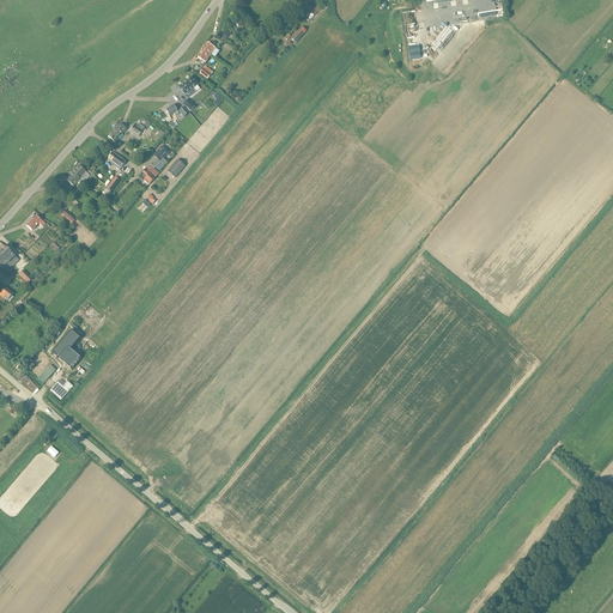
[(310,6),(315,0),(307,0),(302,5),(313,17),(321,7),(319,8),(316,6),(313,10),(310,6)]
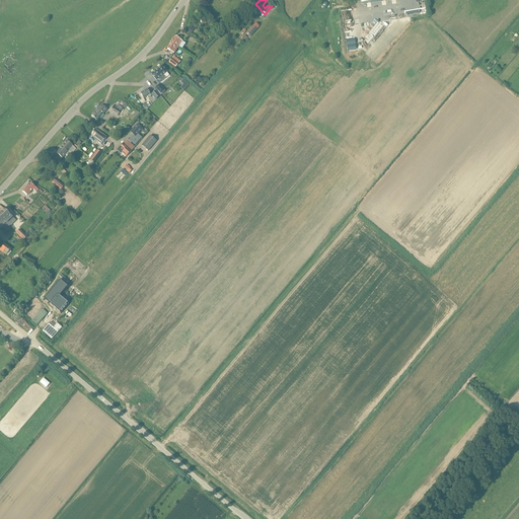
[(190,25),(186,30),(191,34),(195,29),(190,25)]
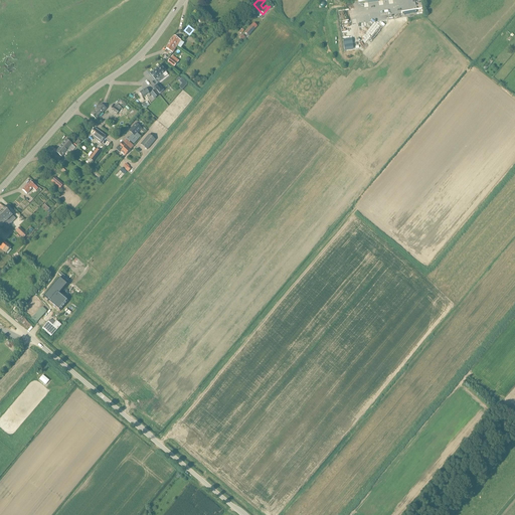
[(244,33),(248,36),(255,29),(251,25),(244,33)]
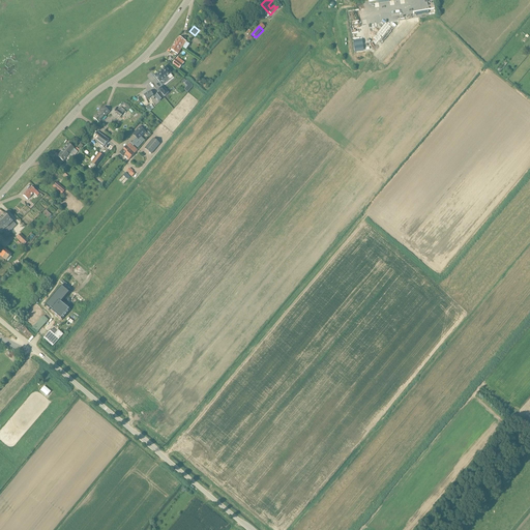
[(179,37),(175,43),(182,49),(186,42),(179,37)]
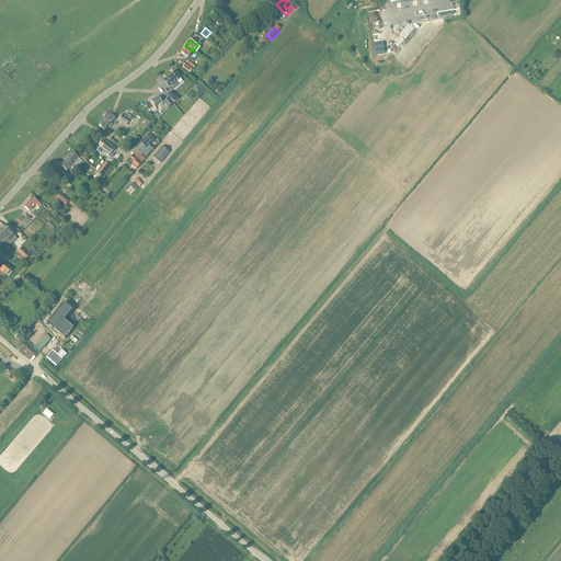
[(189,58),(193,52),(185,46),(181,53),(189,58)]
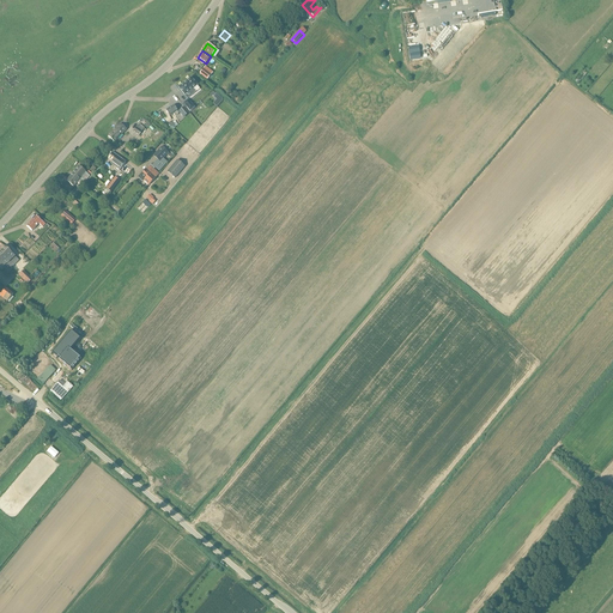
[(204,70),(200,73),(207,79),(211,76),(204,70)]
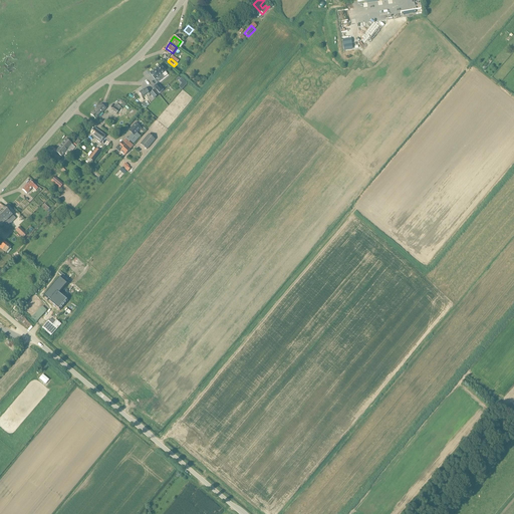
[(166,71),(161,65),(150,73),(155,80),(159,77),(161,79),(164,77),(162,74),(166,71)]
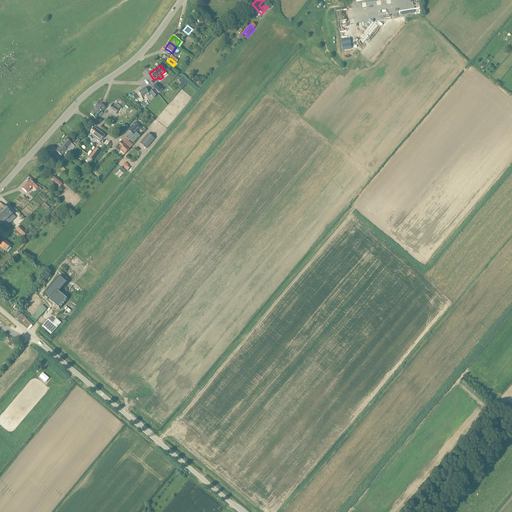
[(178,81),(177,82),(180,84),(178,87),(181,90),(186,84),(180,78),(180,79),(178,81)]
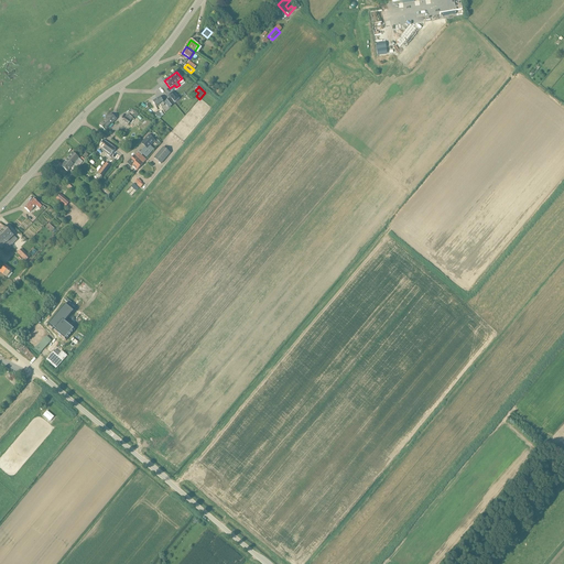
[(173,91),(169,96),(174,102),(179,99),(173,91)]
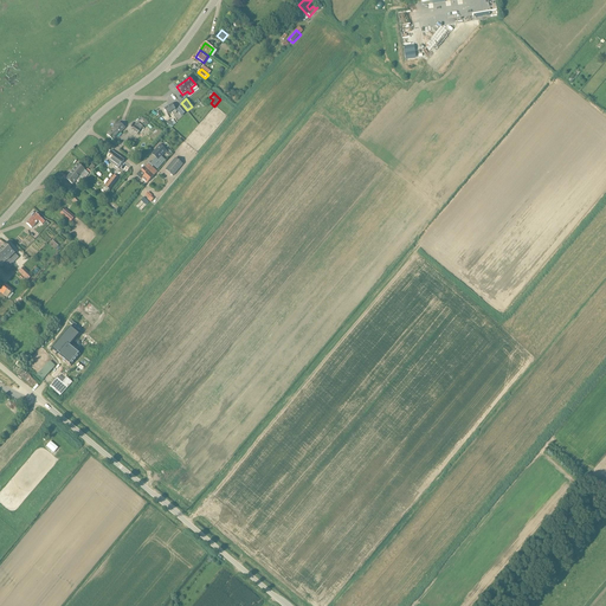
[(173,113),(174,115),(176,113),(172,104),(165,109),(168,115),(173,113)]
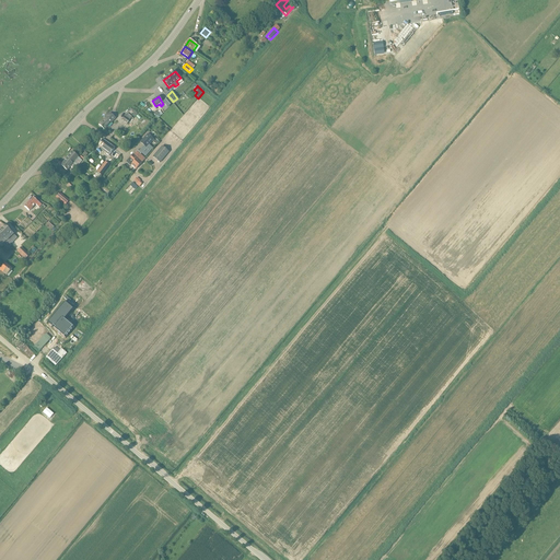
[(111,114),(109,114),(98,125),(104,130),(104,131),(107,135),(109,132),(105,129),(116,118),(111,114)]
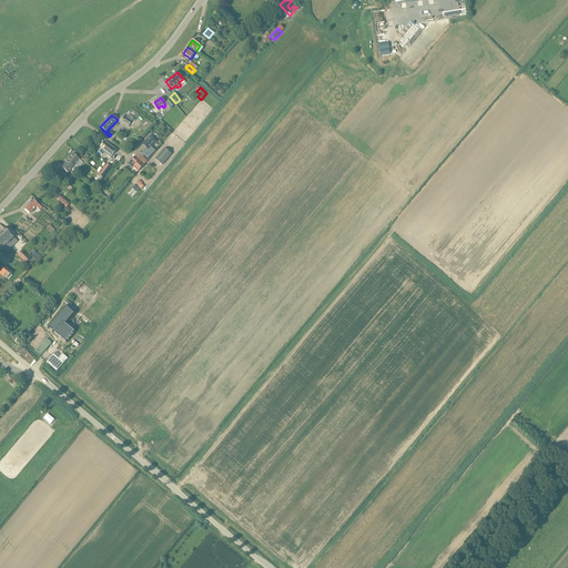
[(124,122),(129,125),(131,127),(135,120),(129,115),(127,119),(124,122)]
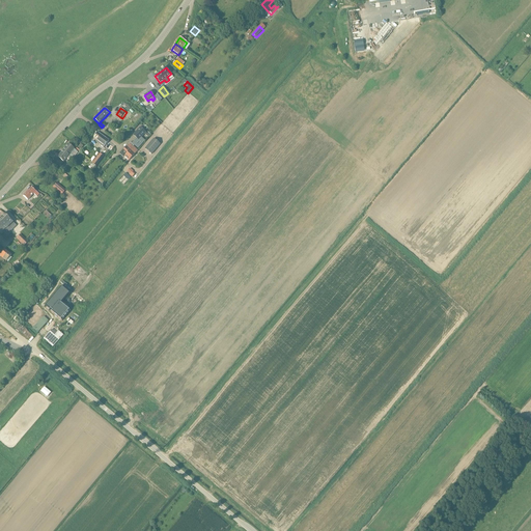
[(140,128),(133,136),(138,141),(146,133),(140,128)]
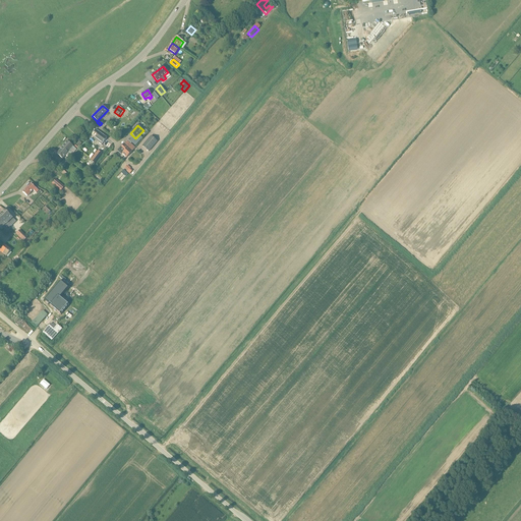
[(107,138),(96,129),(92,134),(96,137),(94,139),(102,145),(107,138)]
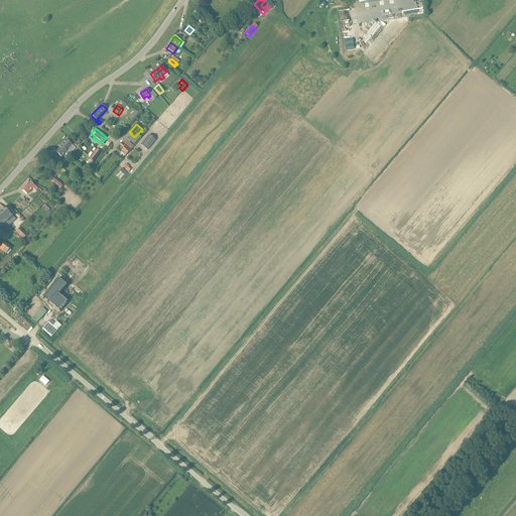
[(149,135),(141,145),(147,150),(156,140),(149,135)]
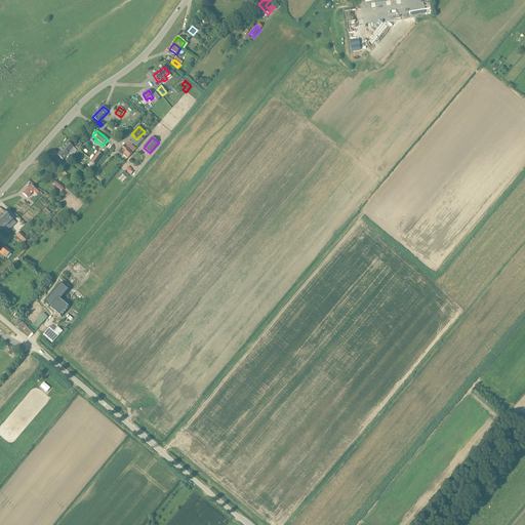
[(127,143),(118,153),(122,156),(123,156),(132,146),(131,146),(128,142),(127,143)]
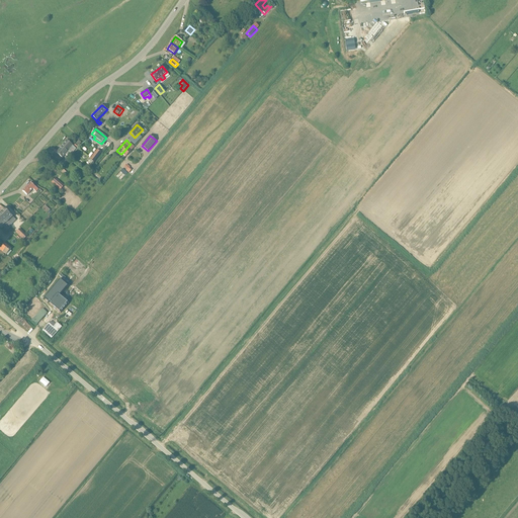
[(67,141),(64,144),(57,153),(62,158),(65,154),(69,157),(76,149),(67,141)]
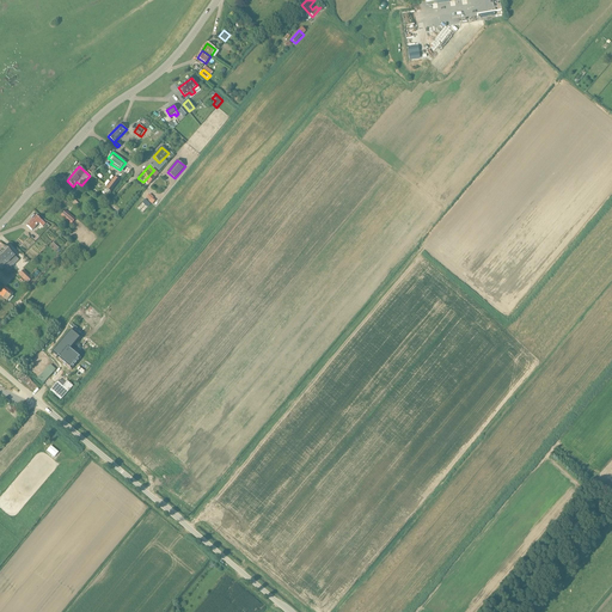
[(148,187),(159,175),(154,170),(144,182),(148,187)]
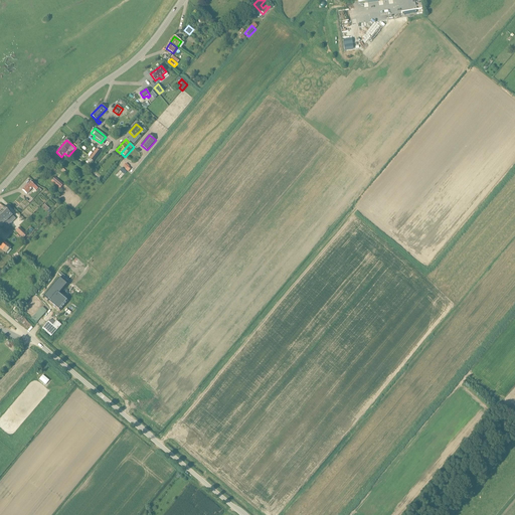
[(94,162),(101,152),(97,149),(90,159),(94,162)]
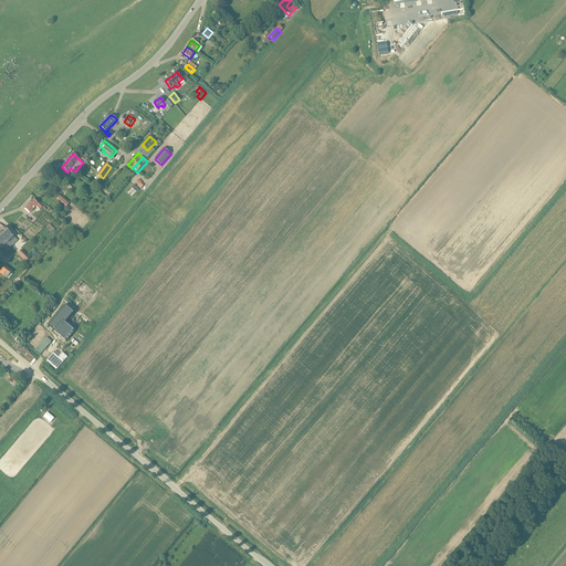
[(24,209),(30,213),(35,207),(39,210),(42,208),(39,205),(33,200),(24,209)]
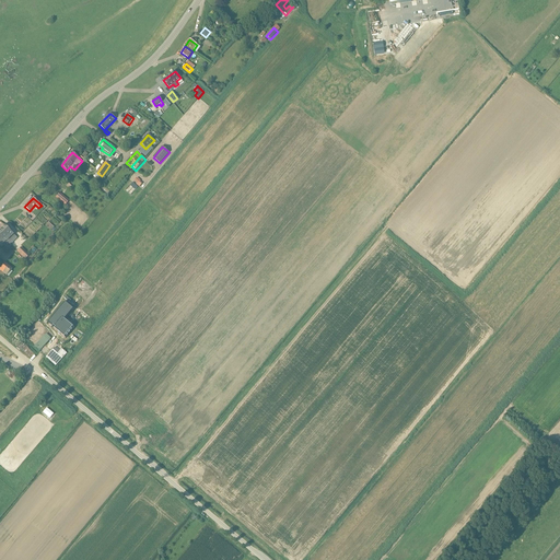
[(73,202),(68,208),(73,212),(78,207),(73,202)]
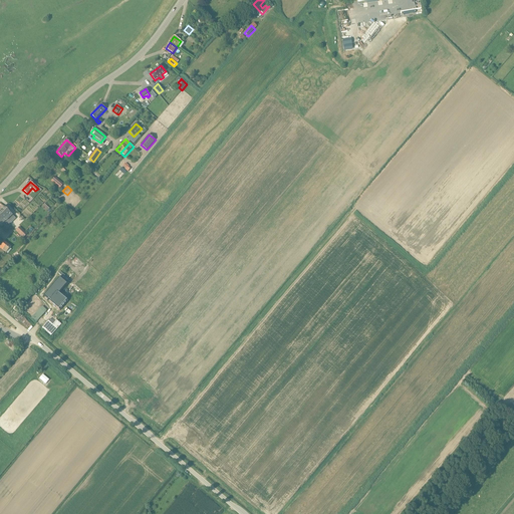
[(4,207),(0,211),(0,214),(7,222),(13,216),(4,207)]
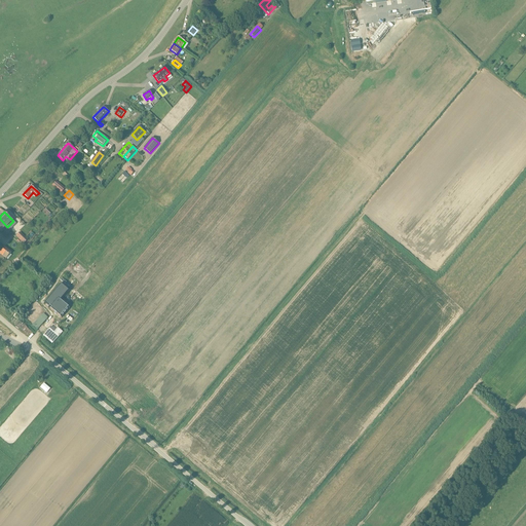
[(0,253),(6,259),(11,252),(0,242),(0,253)]
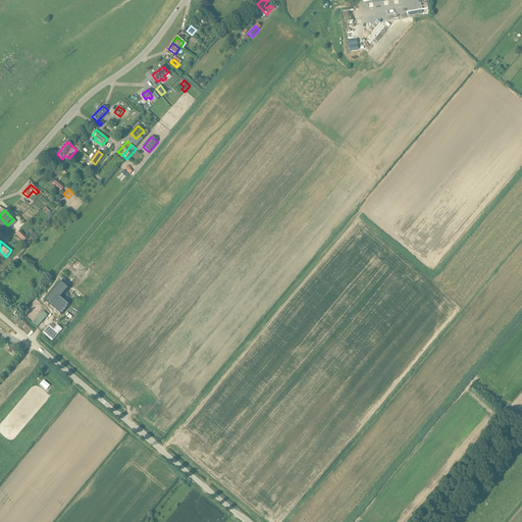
[(59,281),(44,301),(49,306),(50,305),(51,306),(51,307),(60,315),(68,305),(61,299),(69,290),(59,281)]
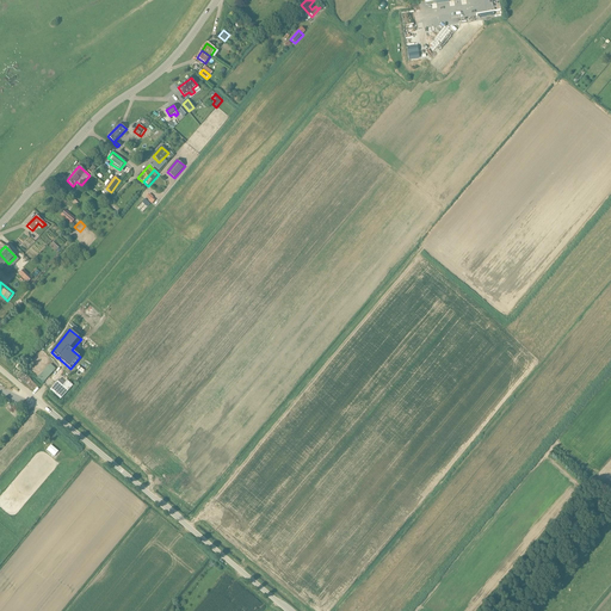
[(43,372),(48,377),(53,372),(48,368),(43,372)]
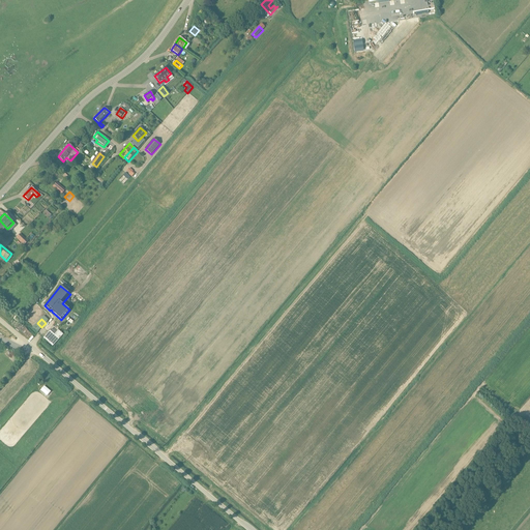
[(50,331),(43,337),(53,346),(63,334),(59,330),(56,333),(55,335),(50,331)]
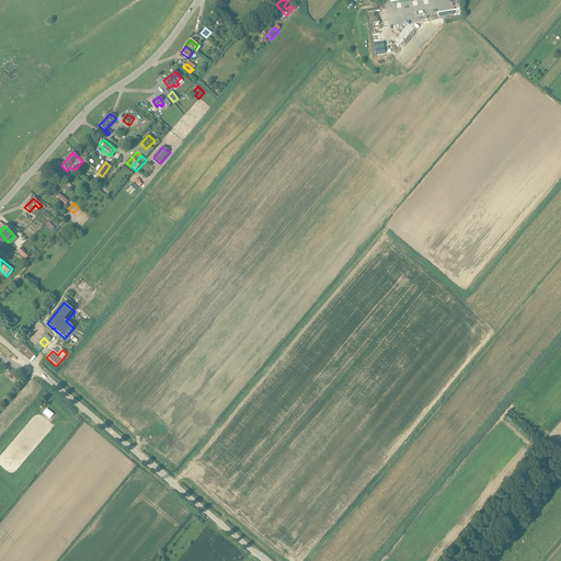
[(47,409),(43,413),(50,420),(54,415),(47,409)]
